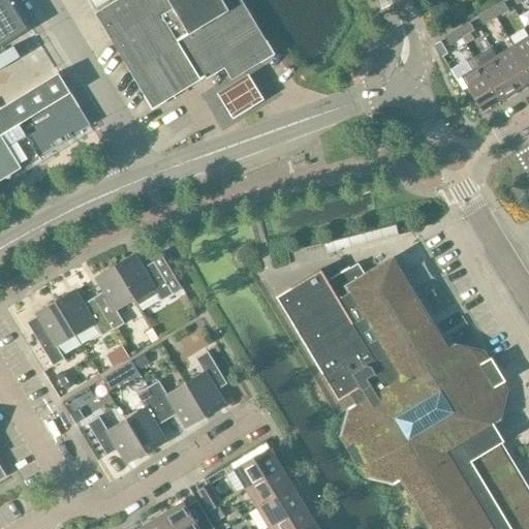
[(0,0),(0,44),(27,29),(8,0),(0,0)]
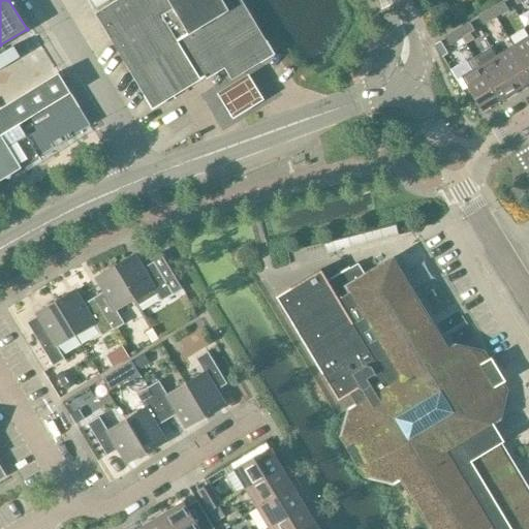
[(95,12),(94,13),(114,45),(152,109),(194,82),(195,83),(205,76),(205,75),(219,67),(223,64),(231,78),(272,54),(258,31),(240,1),(239,0),(116,0),(95,12)]
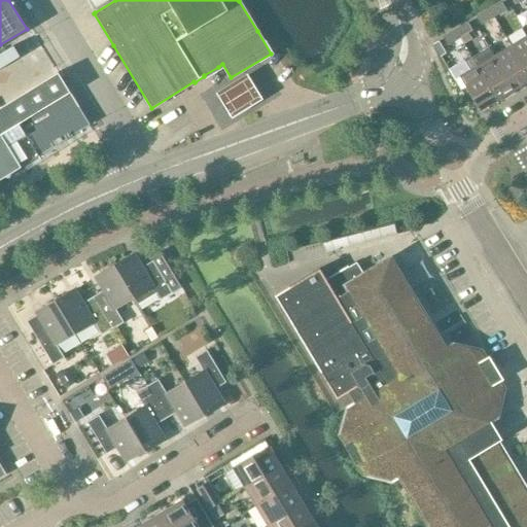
[(501,3),(489,10),(493,18),(505,9),(501,3)]
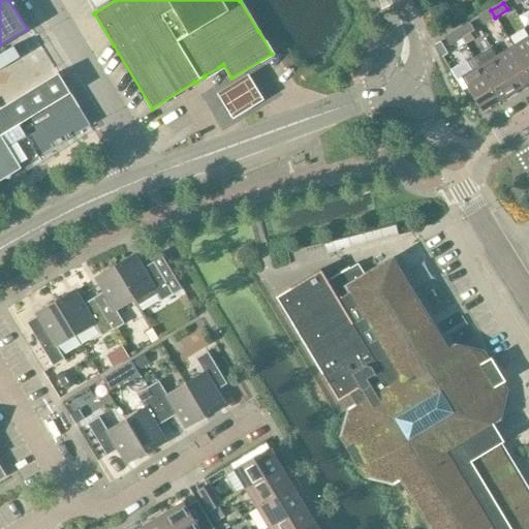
[(495,18),(491,10),(478,18),(483,25),(495,18)]
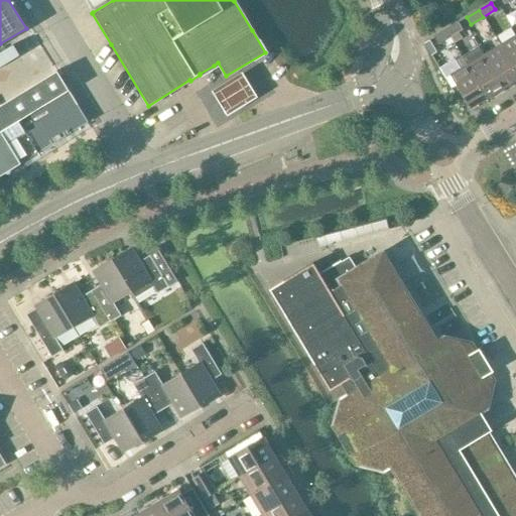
[(458,22),(445,29),(450,37),(463,29),(458,22)]
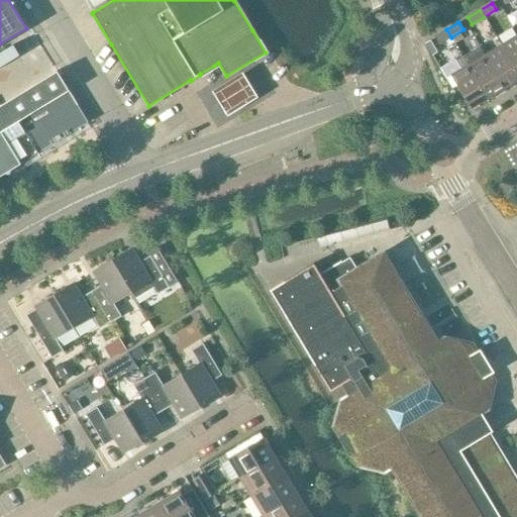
[(451,37),(446,29),(434,37),(438,44),(451,37)]
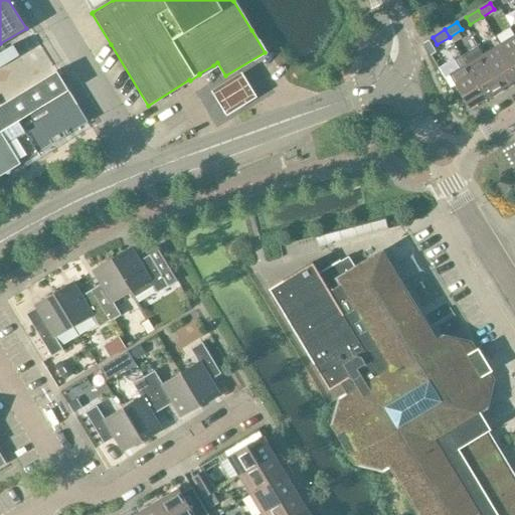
[(514,34),(499,45),(514,69),(514,34)]
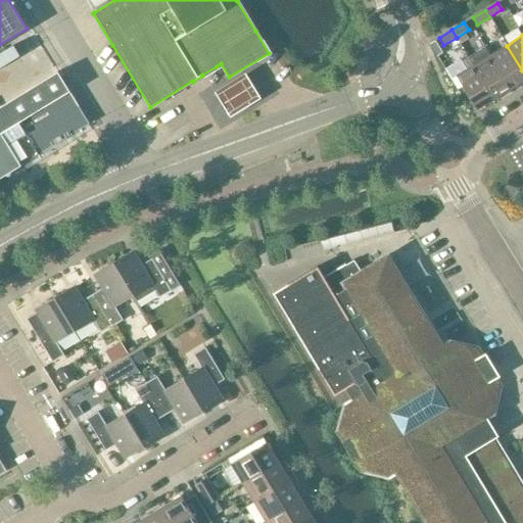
[(462,46),(455,51),(459,58),(466,53),(462,46)]
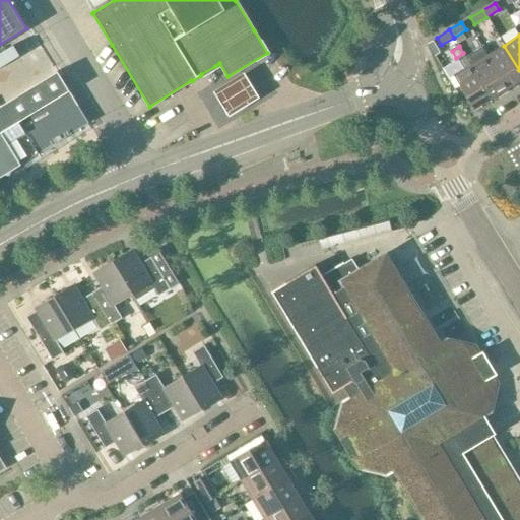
[(519,70),(504,46),(488,56),(508,88),(519,80),(519,70)]
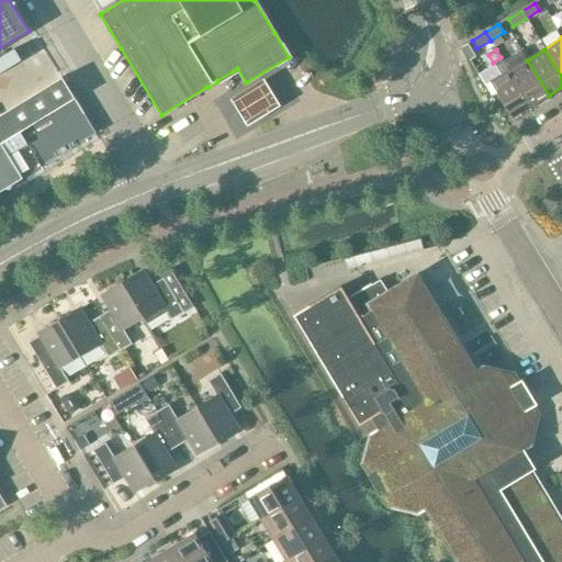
[(520,51),(503,62),(530,107),(549,96),(527,60),(520,51)]
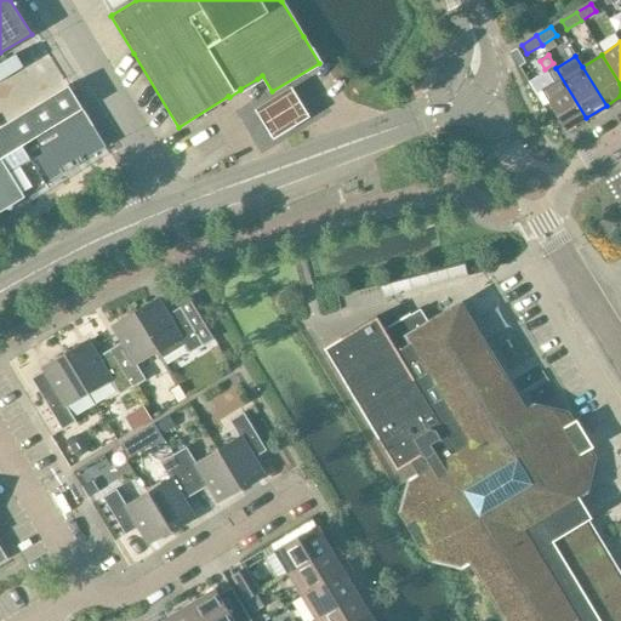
[(17,57),(0,67),(0,84),(24,69),(17,57)]
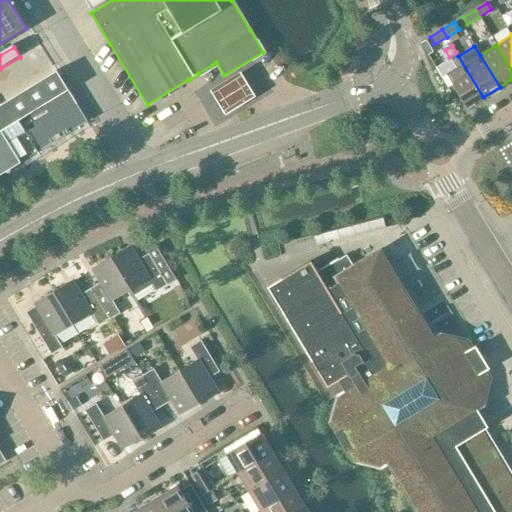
[(483,97),(458,56),(451,61),(456,69),(446,75),(466,107),(483,97)]
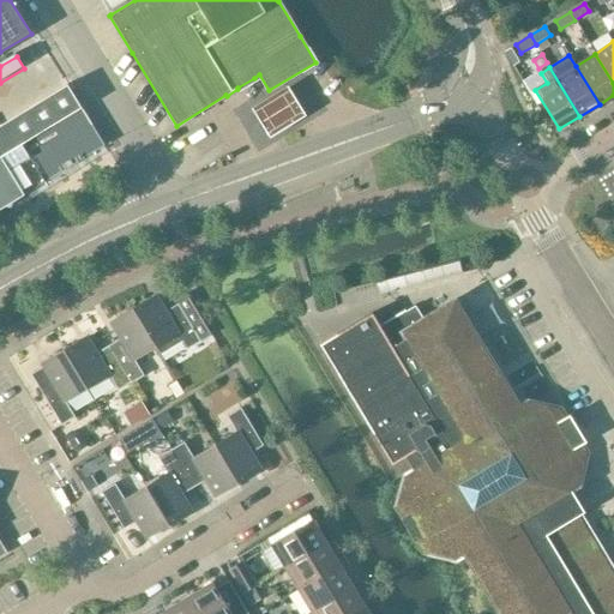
[(0,209),(104,145),(79,103),(67,85),(0,125),(0,209)]
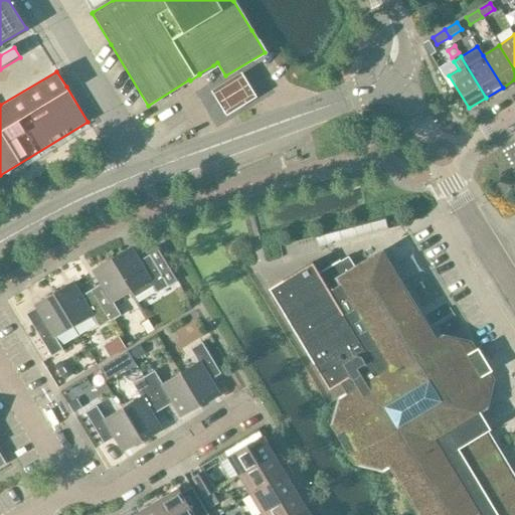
[(240,71),(210,90),(215,98),(226,115),(256,97),(246,80),(240,71)]
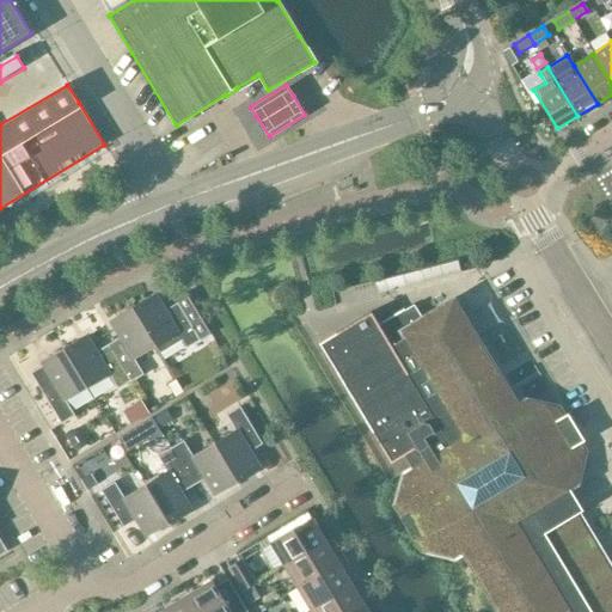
[(152,295),(133,307),(155,344),(154,344),(159,353),(160,353),(182,340),(182,341),(187,348),(200,340),(209,334),(185,293),(175,299),(177,303),(165,310),(155,294),(152,295)]
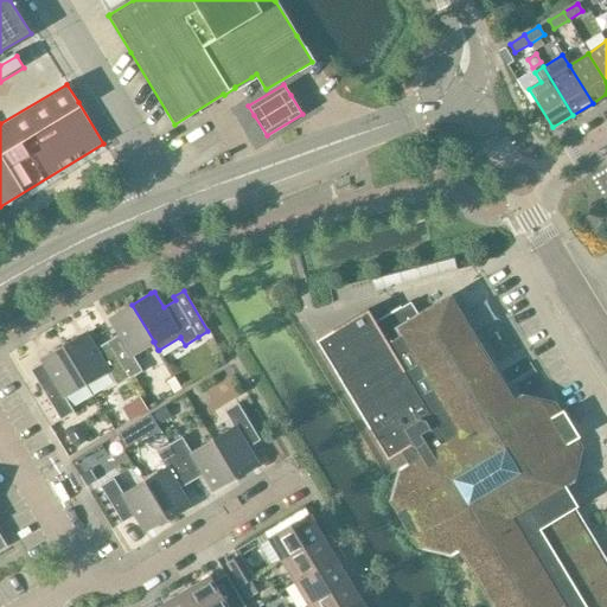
[(368,310),(315,340),(387,459),(402,449),(410,461),(398,470),(390,500),(390,502),(397,512),(395,513),(409,536),(411,536),(417,545),(451,554),(459,549),(493,606),(606,606),(606,568),(572,508),(563,512),(551,493),(573,480),(581,447),(574,438),(576,436),(562,413),(560,414),(554,403),(522,395),(512,401),(453,301),(443,299),(408,320),(400,306),(375,321),(368,310)]
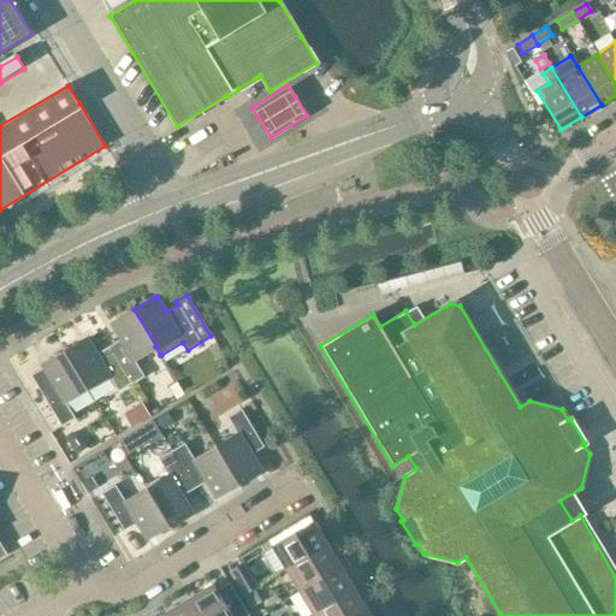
[(120,339),(108,347),(131,384),(144,377),(135,360),(155,347),(157,347),(134,309),(111,324),(120,339)]
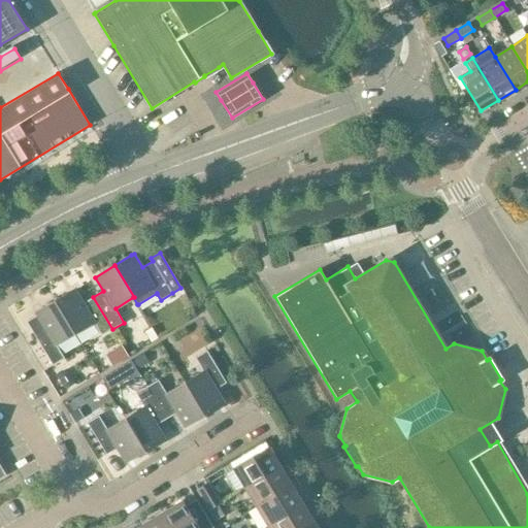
[(74,289),(55,301),(74,333),(93,322),(101,336),(112,329),(93,297),(83,303),(74,289)]
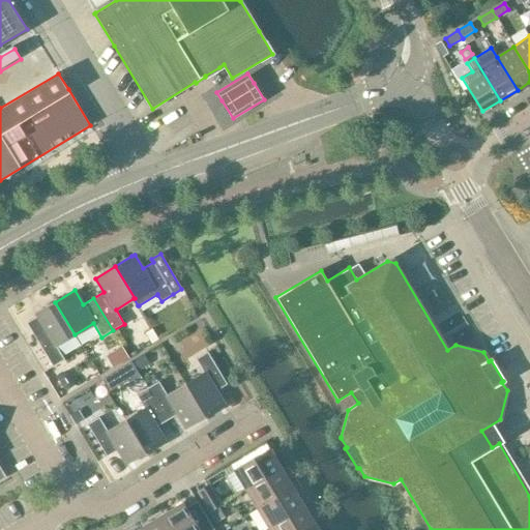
[(75,334),(55,302),(35,314),(36,316),(26,322),(53,366),(64,359),(56,346),(75,334)]
